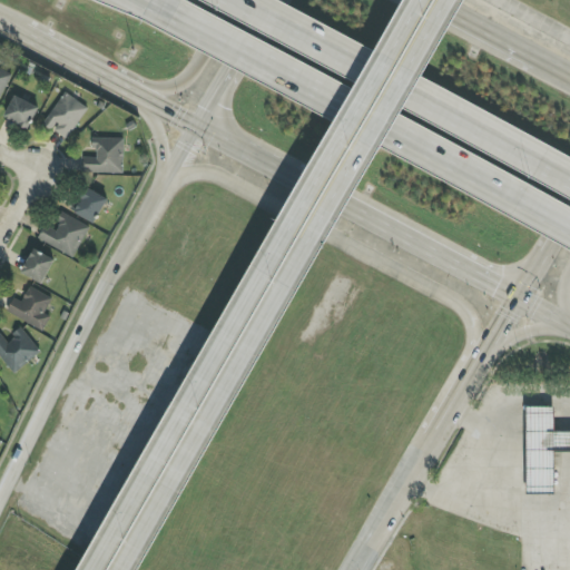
[(0,99),(12,75),(0,68),(0,99)]
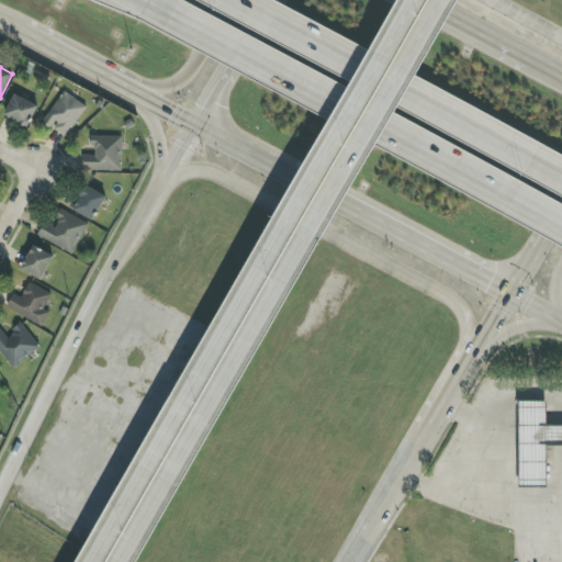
[(87,105),(63,91),(44,124),(67,138),(87,105)]
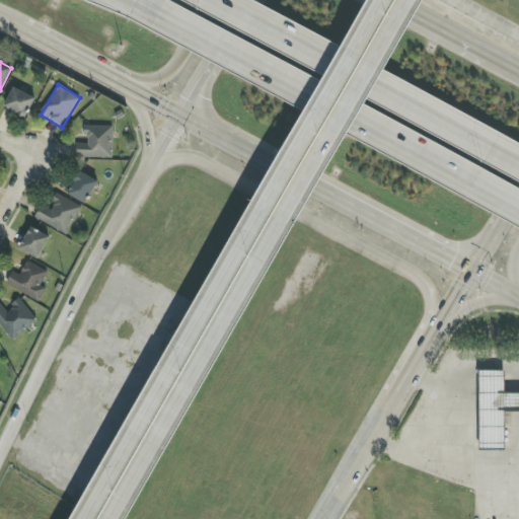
[(4,107),(25,119),(36,98),(14,87),(4,107)]
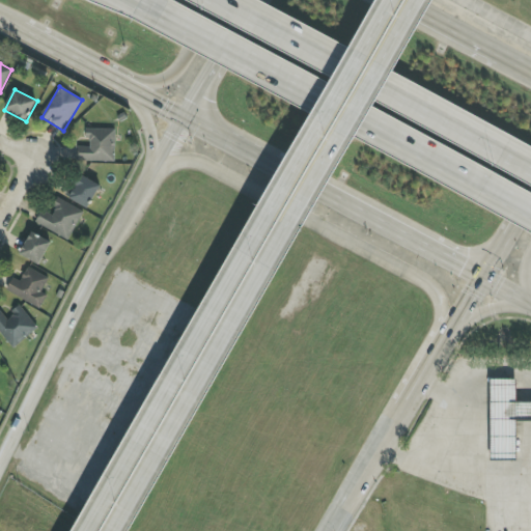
[(115,162),(116,130),(88,129),(88,147),(79,147),(78,161),(115,162)]
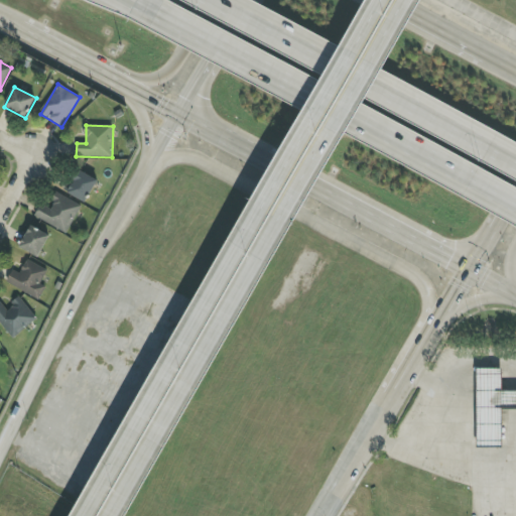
[(98,179),(79,170),(68,194),(87,203),(98,179)]
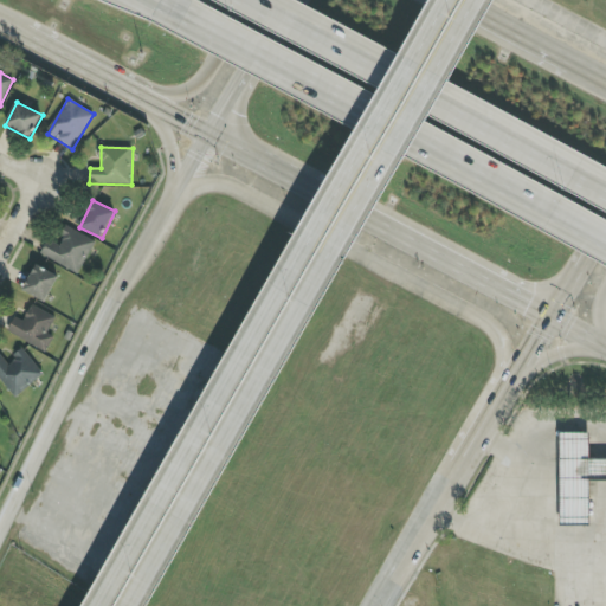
[(49,240),(40,257),(79,275),(96,240),(68,227),(59,245),(49,240)]
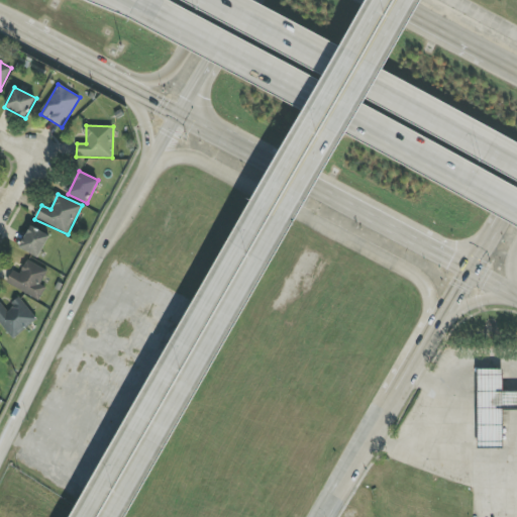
[(19,248),(38,259),(50,236),(31,226),(19,248)]
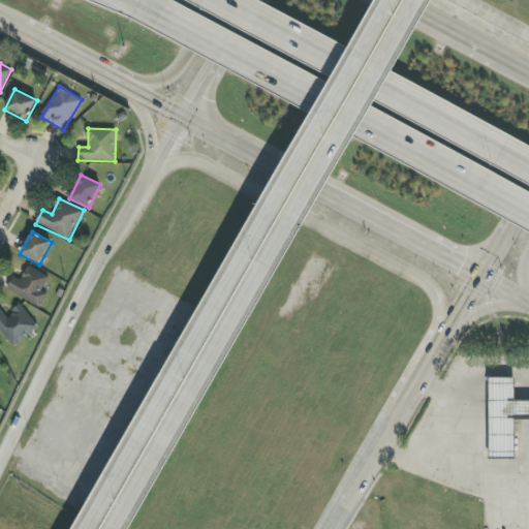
[(13,277),(6,289),(40,308),(47,296),(40,291),(49,277),(28,267),(21,281),(13,277)]
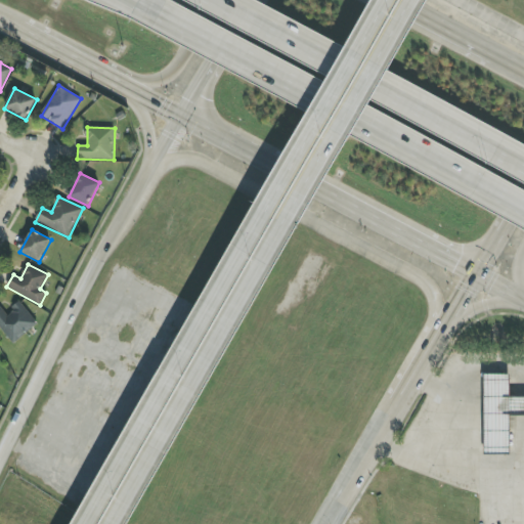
[(0,326),(11,344),(37,325),(22,303),(6,314),(2,308),(0,309),(0,326)]
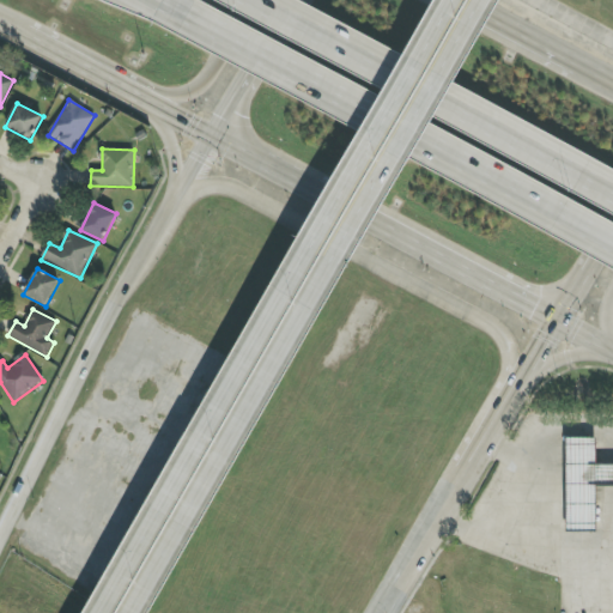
[(595,438),(566,439),(569,533),(596,532),(595,486),(612,485),(612,465),(595,466),(595,438)]
